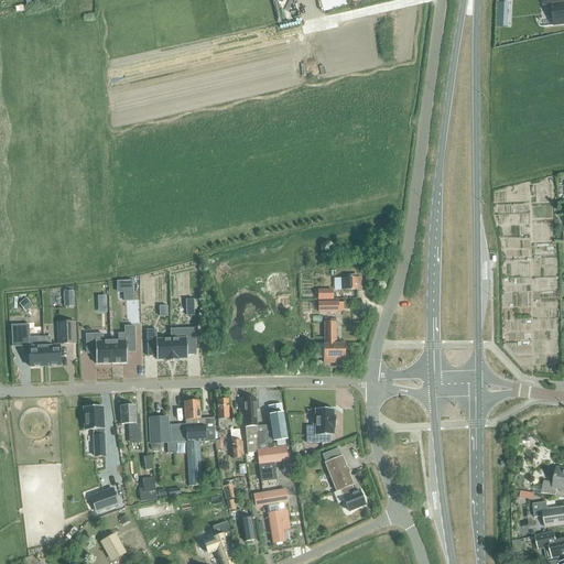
[(543,0),(544,6),(552,6),(552,10),(550,11),(551,20),(553,20),(554,26),(563,24),(563,2),(563,3),(562,0),(543,0)]
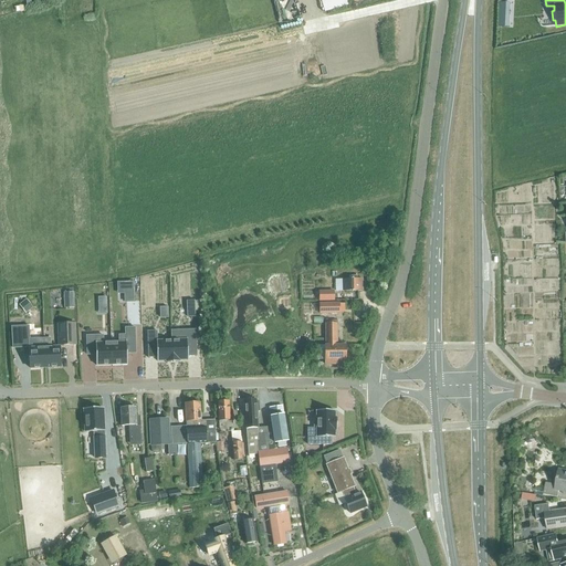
[(500,3),(499,28),(507,28),(509,4),(500,3)]
